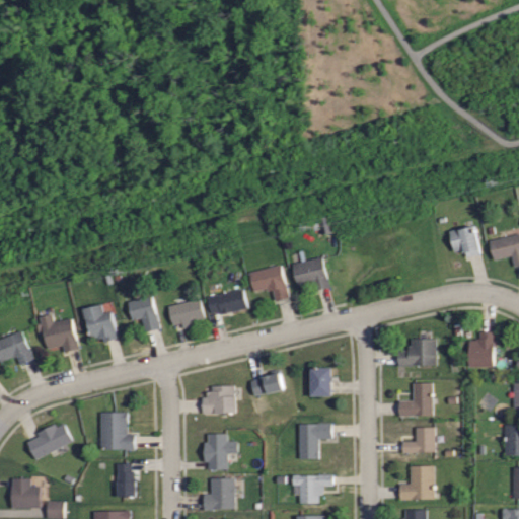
[(453,230),(476,224),(484,252),(468,255),(466,247),(458,249),(453,230)]
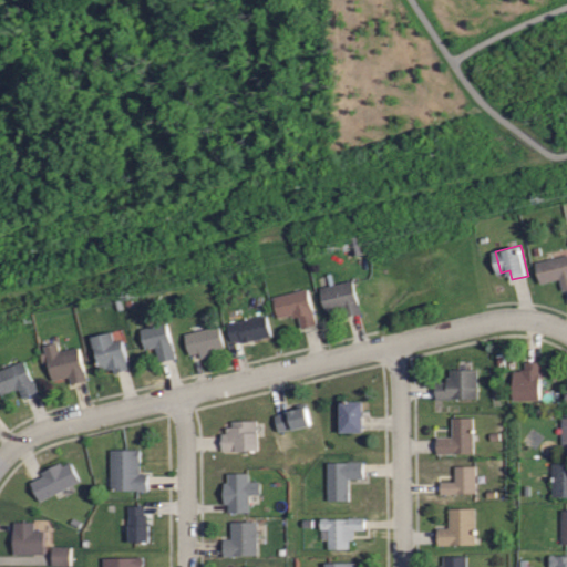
[(538,260),(566,253),(566,292),(565,294),(562,278),(543,282),(538,260)]
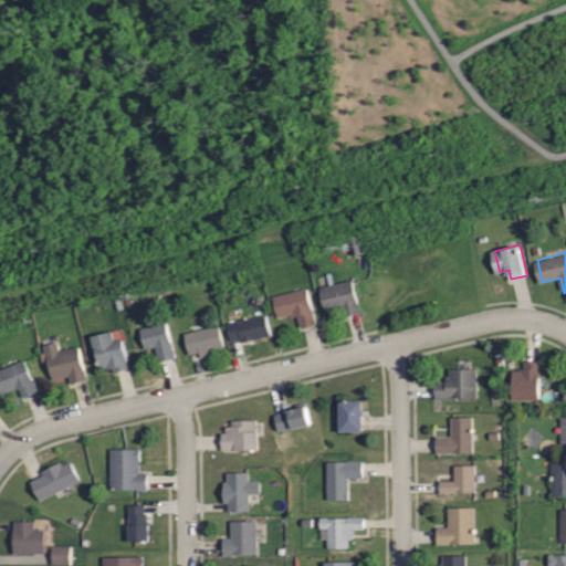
[(328,282),(355,275),(364,312),(348,315),(344,300),(334,303),(328,282)]
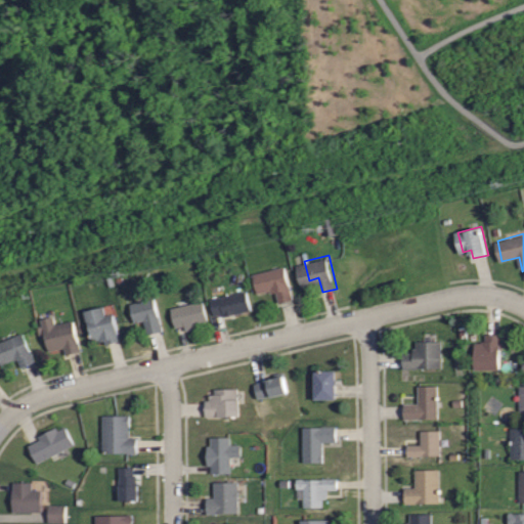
[(256,273),(289,265),(297,299),(282,303),(278,288),(261,293),(256,273)]
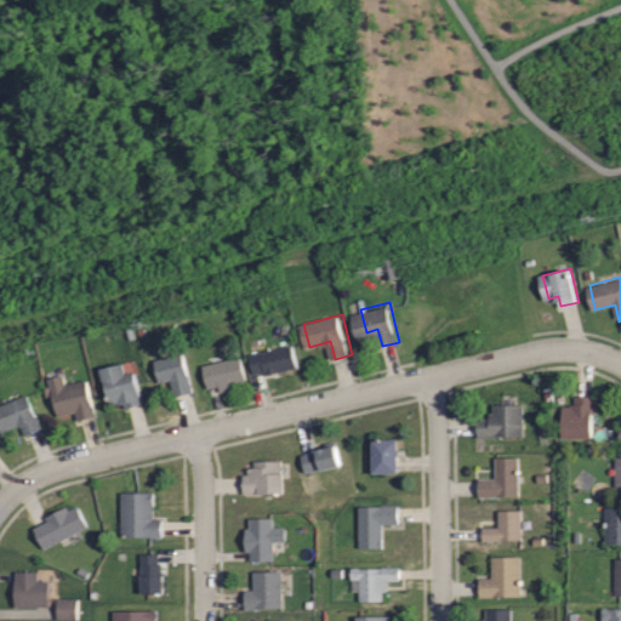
[(266,374),(266,370),(255,372),(250,354),(294,343),(298,366),(266,374)]
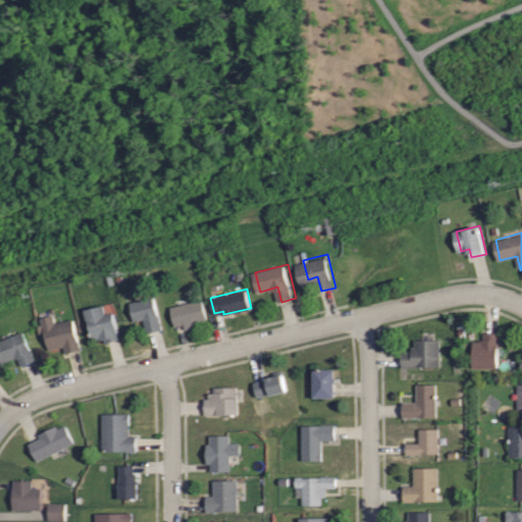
[(133,301),(156,296),(164,329),(150,332),(146,318),(138,320),(133,301)]
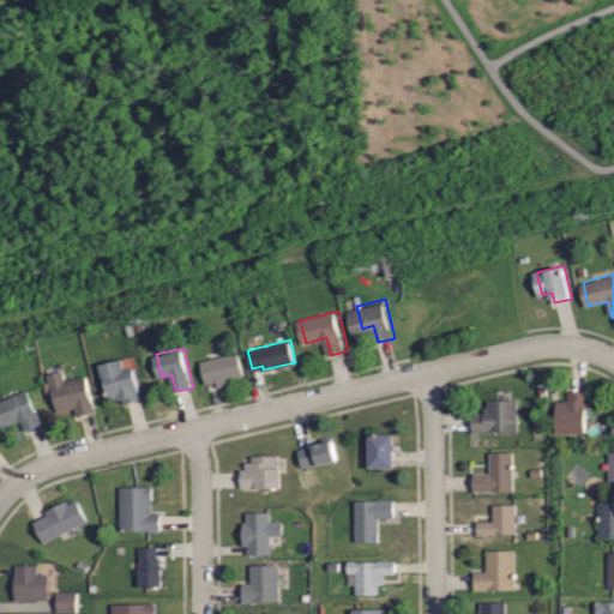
[(217,387),(215,381),(205,384),(200,361),(238,353),(242,375),(229,378),(230,385),(217,387)]
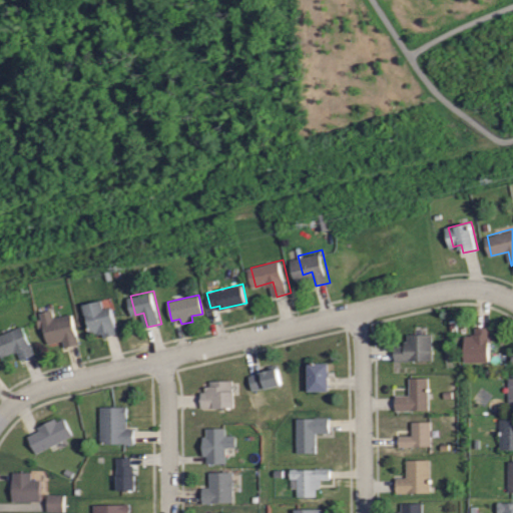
[(88,305),(111,299),(120,332),(105,336),(102,322),(93,324),(88,305)]
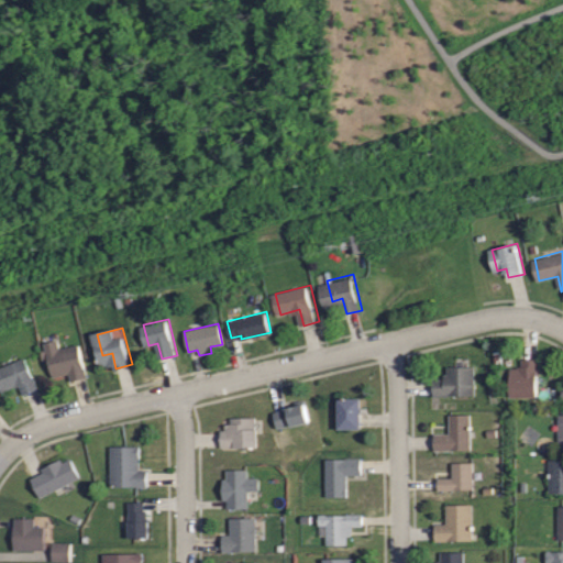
[(58,349),(78,343),(87,377),(69,382),(67,373),(53,377),(43,340),(55,337),(58,349)]
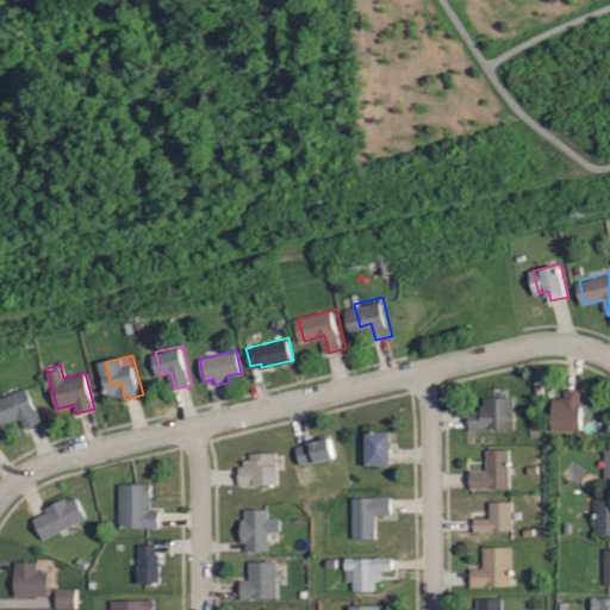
[(25,428),(20,417),(2,425),(0,419),(0,397),(25,386),(41,421),(25,428)]
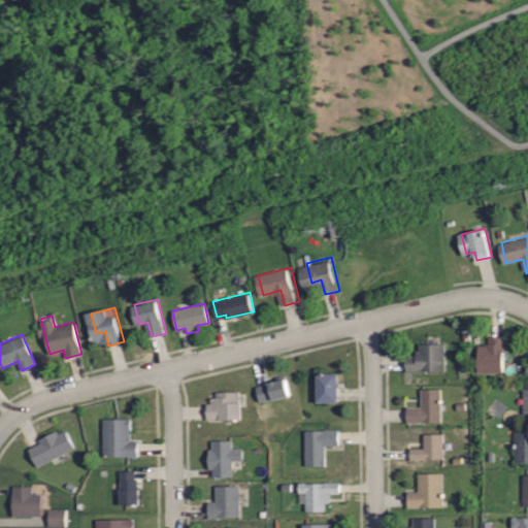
[(499,353),(500,374),(475,374),(475,345),(483,344),(483,342),(487,342),(487,336),(503,336),(503,353),(499,353)]
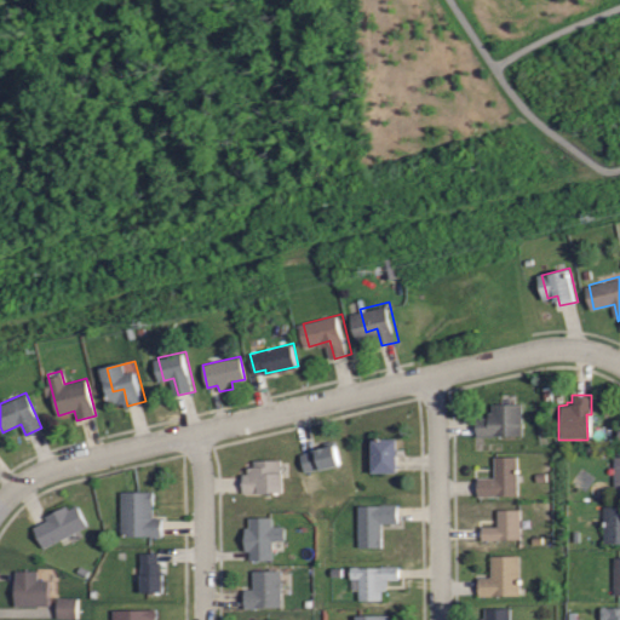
[(477,437),(476,417),(489,417),(489,413),(493,413),(493,405),(521,403),(522,435),(477,437)]
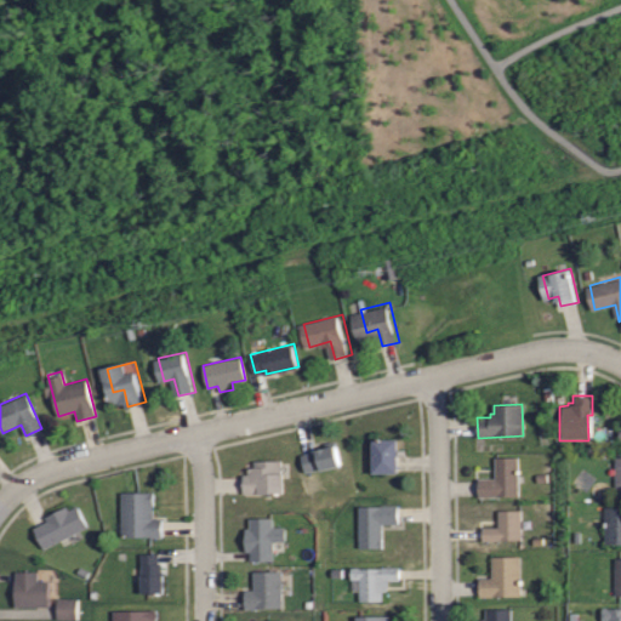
[(400,472),(376,472),(376,438),(402,438),(400,472)]
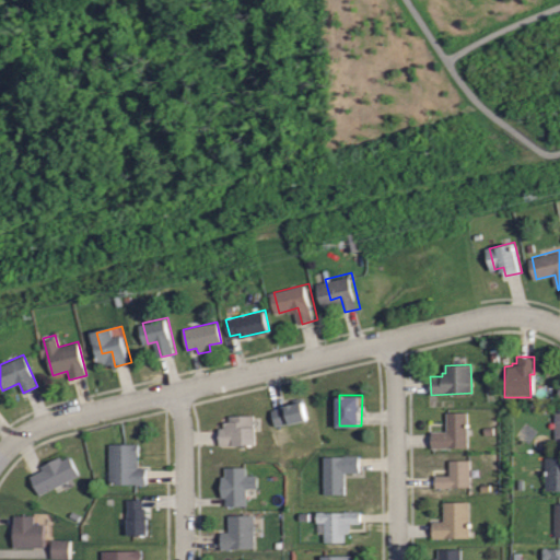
[(278,424),(273,409),(305,400),(310,419),(292,423),(291,421),(278,424)]
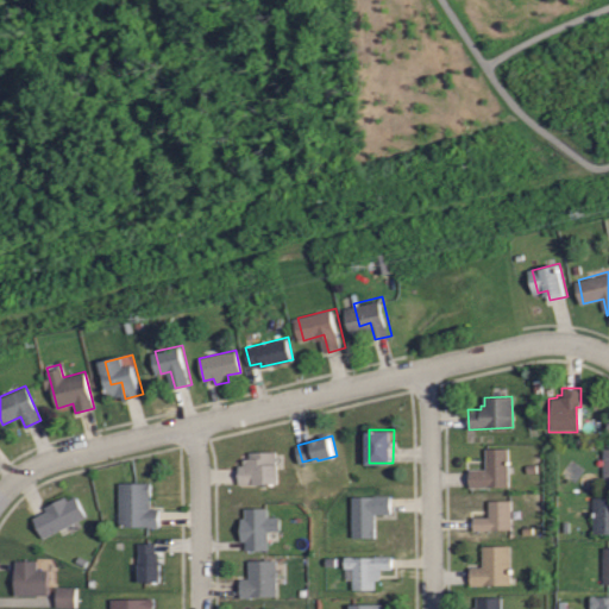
[(466,488),(466,469),(483,469),(483,449),(504,449),(506,485),(466,488)]
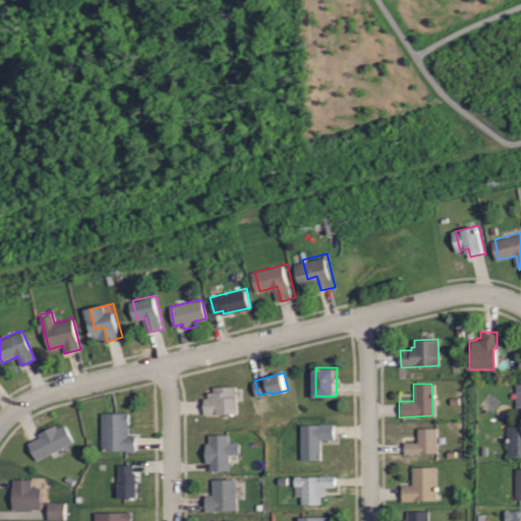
[(205,413),(205,398),(209,398),(209,387),(237,387),(237,396),(239,396),(239,412),(205,413)]
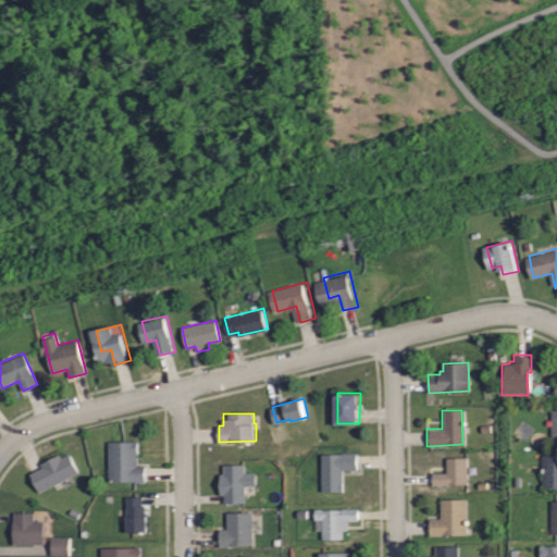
[(110,481),(110,441),(138,441),(139,463),(146,463),(146,481),(110,481)]
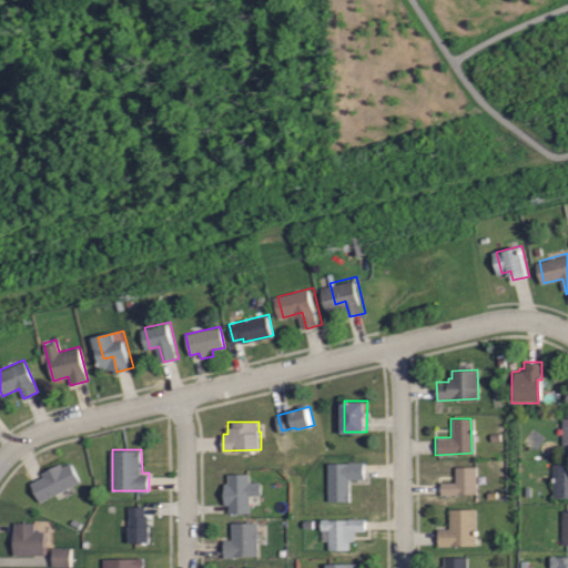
[(350,500),(328,500),(328,462),(365,462),(365,478),(350,478),(350,500)]
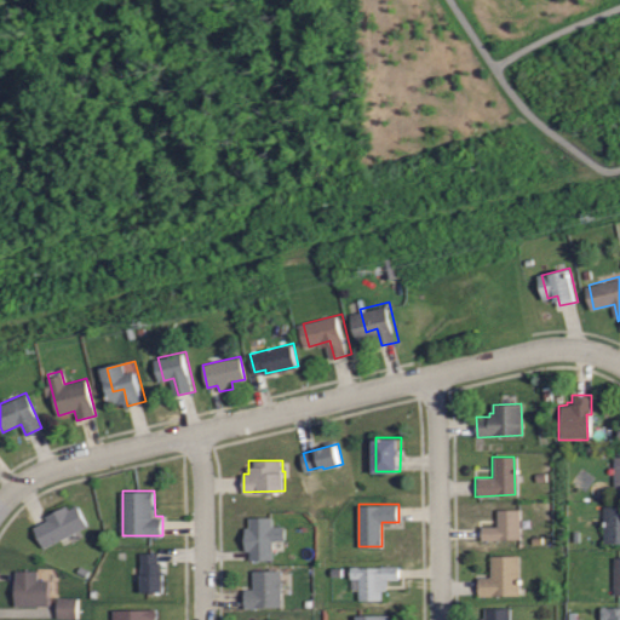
[(619,543),(604,543),(604,506),(619,506),(619,543)]
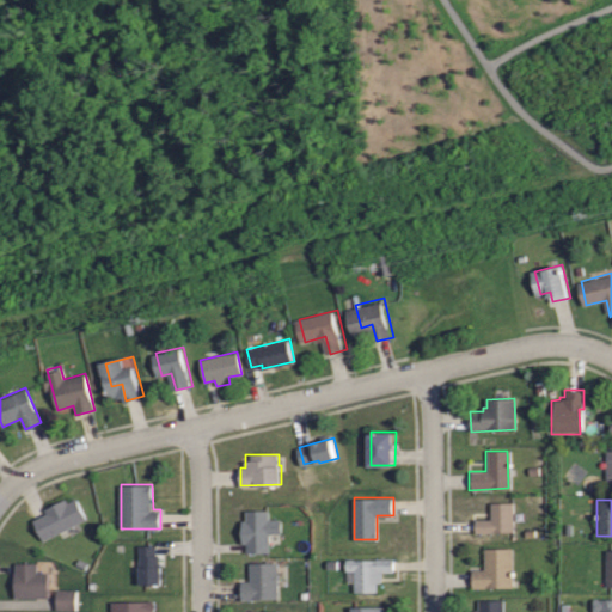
[(44,543),(34,522),(48,515),(47,512),(66,501),(68,505),(77,501),(86,520),(44,543)]
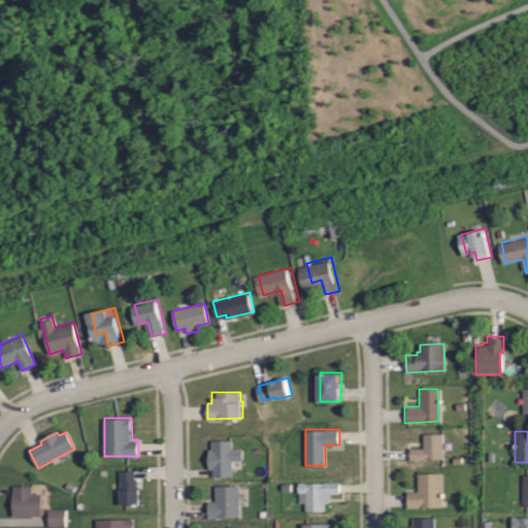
[(407,459),(407,449),(421,449),(421,433),(440,433),(441,459),(407,459)]
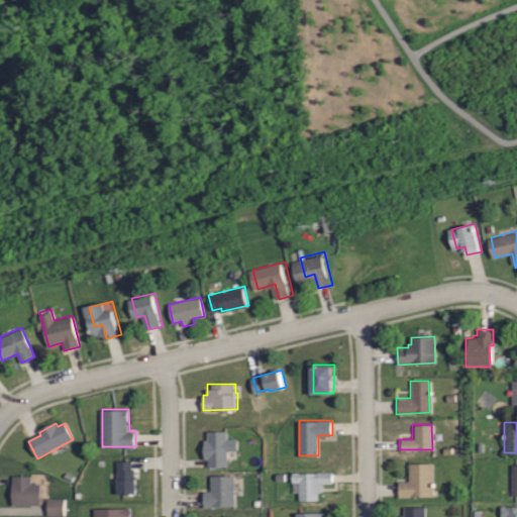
[(227,433),(227,438),(236,438),(236,449),(227,449),(227,468),(209,468),(209,459),(206,459),(206,442),(208,442),(208,433),(227,433)]
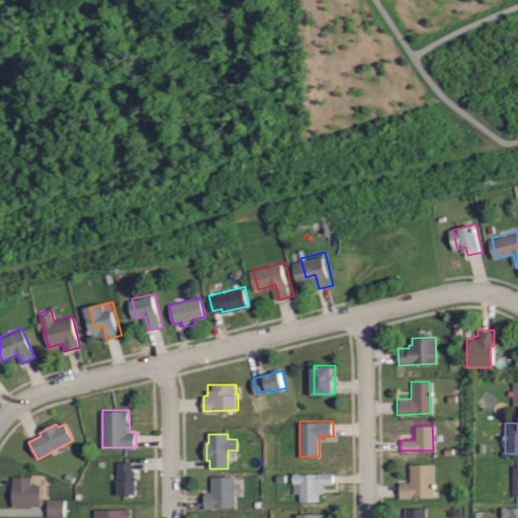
[(119,494),(118,461),(134,461),(134,468),(137,468),(137,479),(139,479),(139,494),(119,494)]
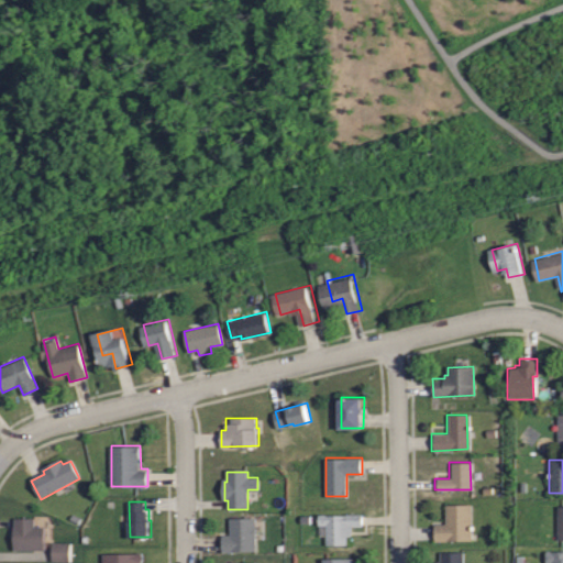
[(468,541),(432,541),(432,526),(442,526),(442,505),(468,504),(468,541)]
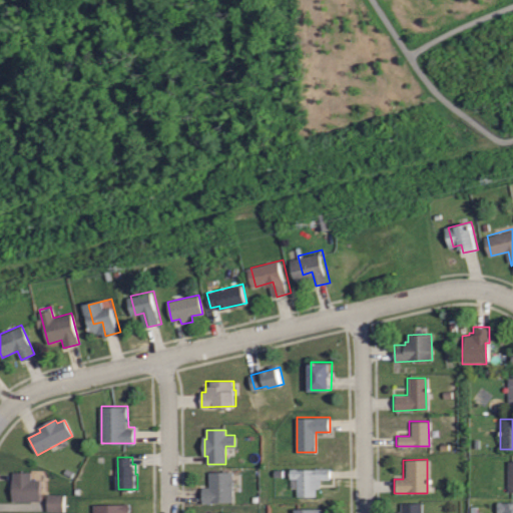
[(316,495),(298,495),(298,478),(289,478),(289,468),(331,468),(331,479),(321,479),(321,487),(316,487),(316,495)]
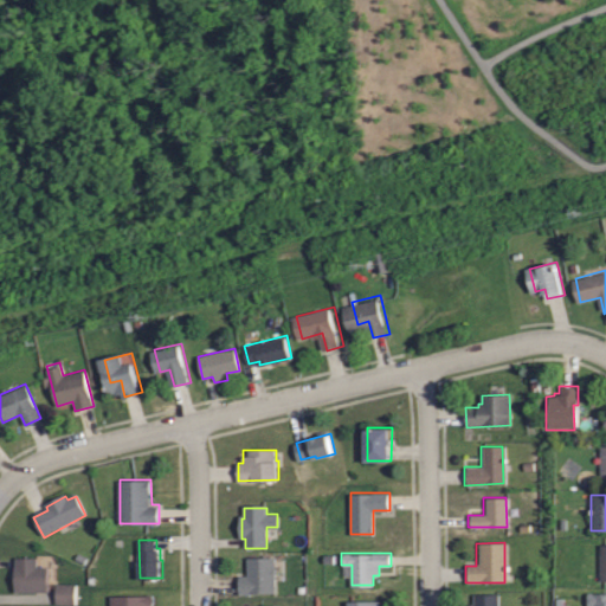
[(50,592),(15,591),(15,566),(17,566),(17,556),(39,556),(39,566),(50,566),(50,592)]
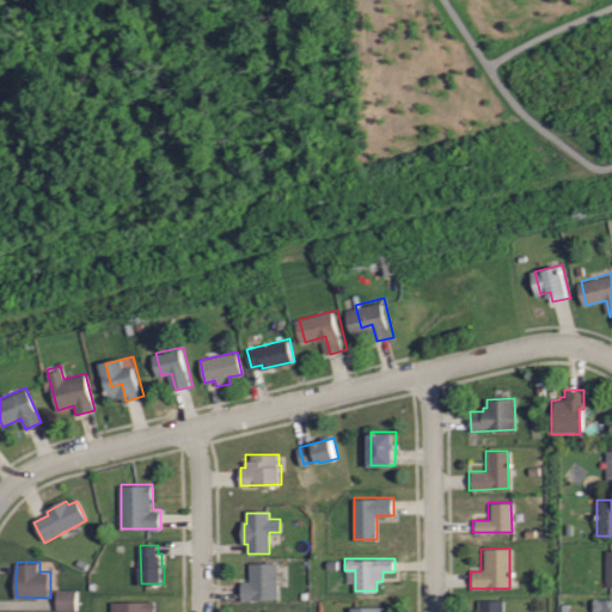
[(279,598),(242,598),(242,581),(249,581),(249,562),(279,562),(279,598)]
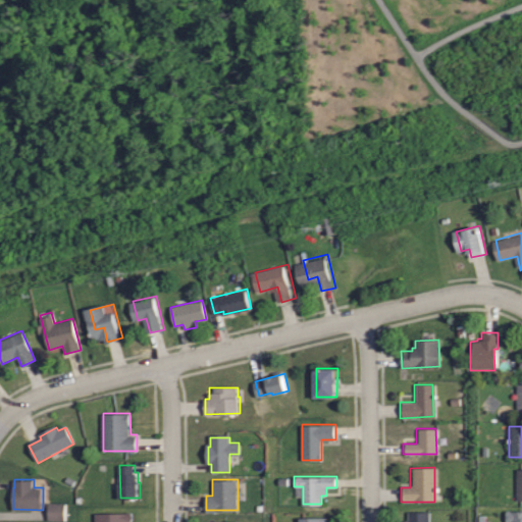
[(52,521),(68,521),(68,505),(51,505),(52,521)]
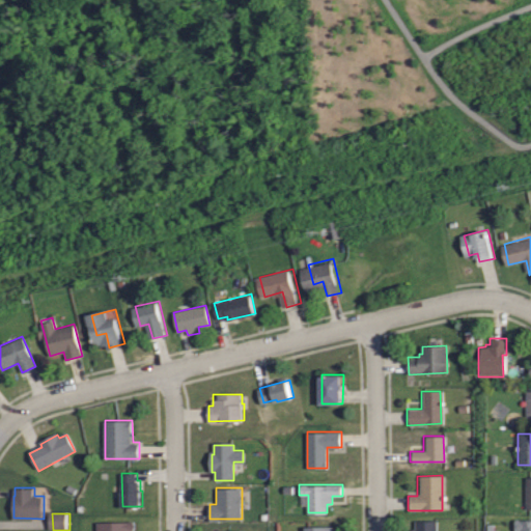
[(98,530),(98,522),(136,521),(136,528),(132,528),(132,530),(98,530)]
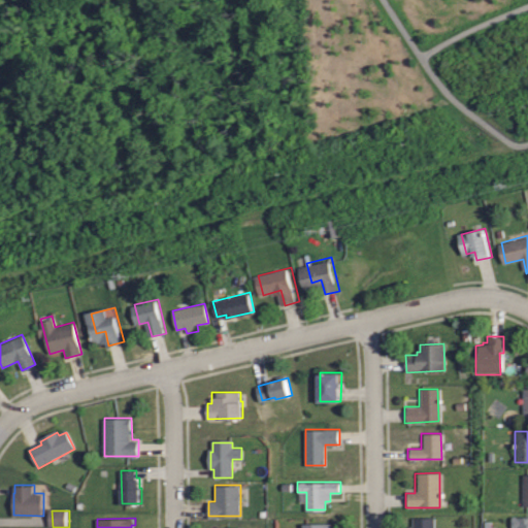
[(410,527),(410,520),(432,519),(432,527),(410,527)]
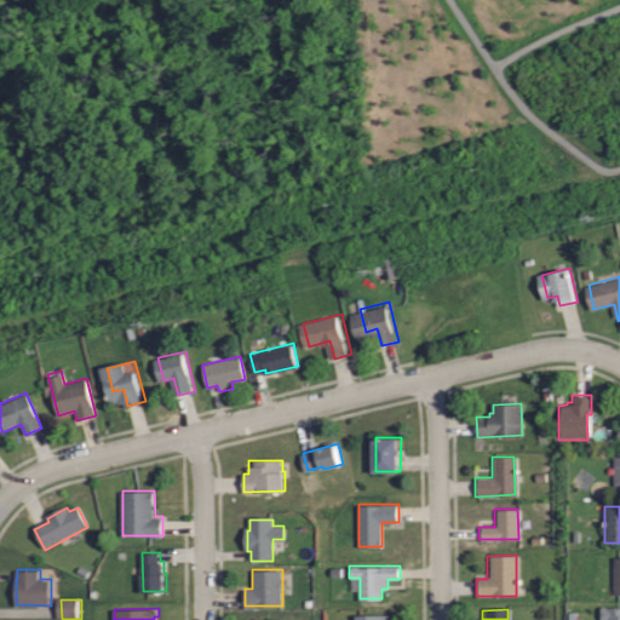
[(619,619),(600,619),(600,609),(619,609),(619,619)]
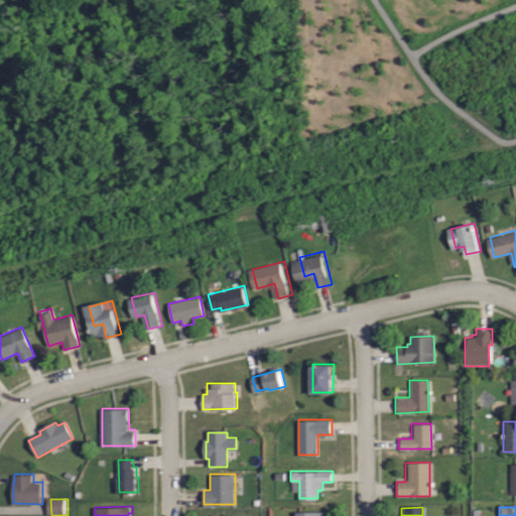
All buildings are outlined.
